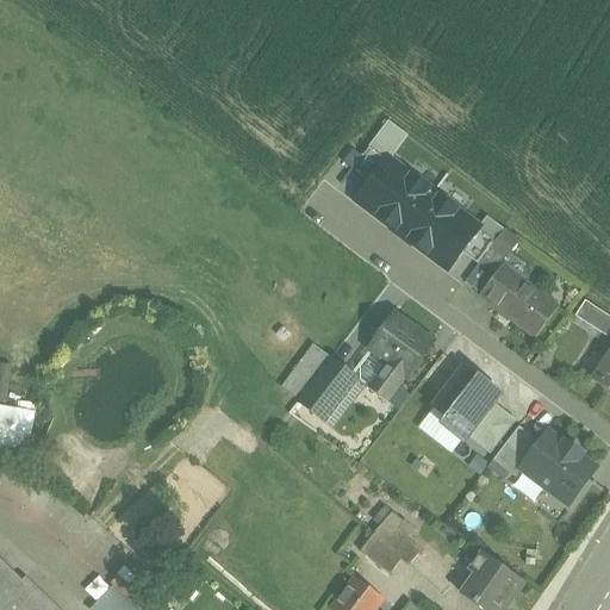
[(388,161),(390,162),(408,137),(388,123),(369,147),(388,161)]
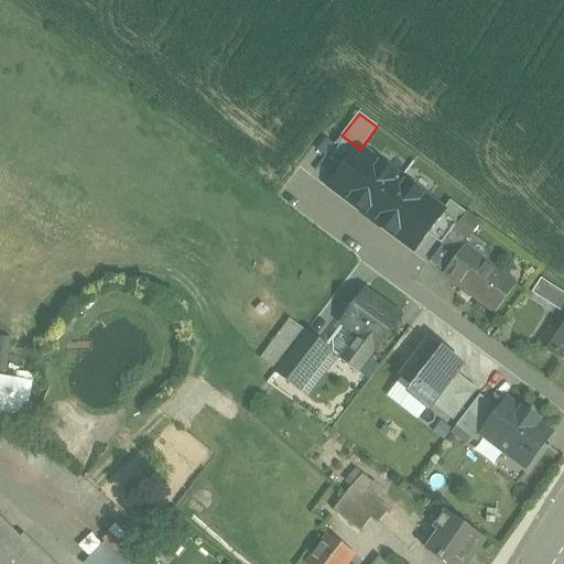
[(317,151),(329,160),(338,148),(326,139),(317,151)]
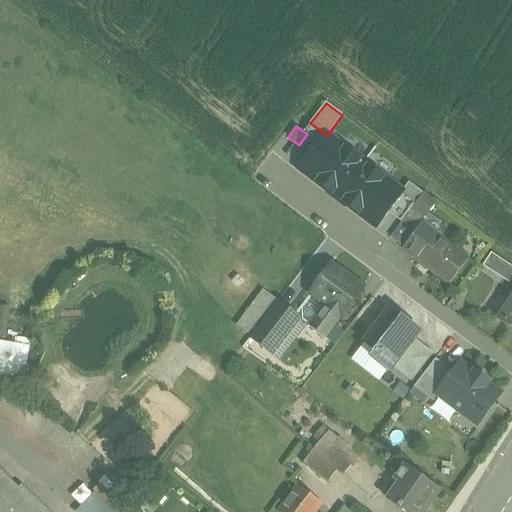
[(327,136),(326,135),(300,169),(330,192),(328,194),(345,207),(346,205),(376,227),(401,193),(402,192),(378,174),(380,171),(352,151),(350,153),(327,136)]
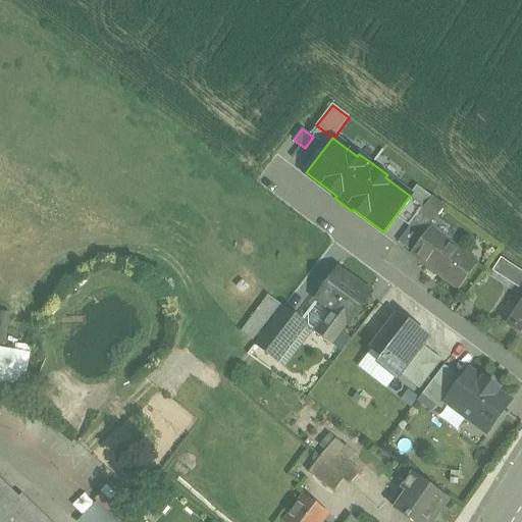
[(410,196),(409,197),(423,208),(431,197),(417,187),(410,196)]
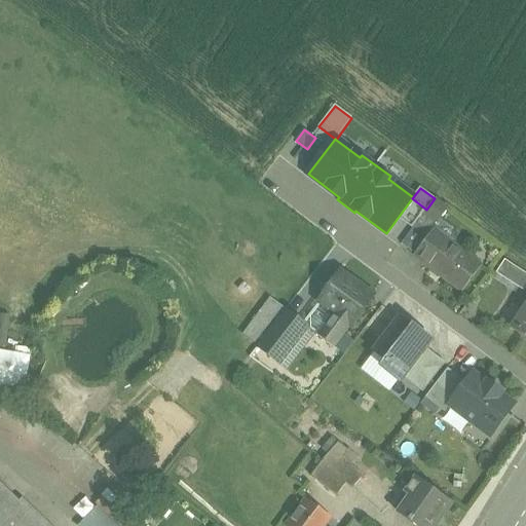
[(435,201),(403,243),(413,251),(429,233),(446,209),(435,201)]
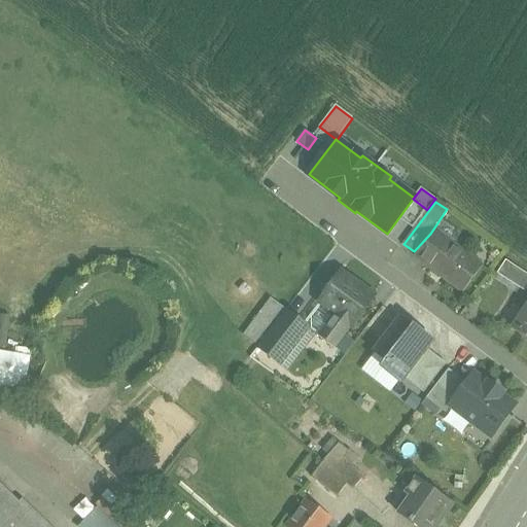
[(453,243),(447,250),(431,238),(418,255),(433,267),(431,269),(462,292),(483,267),(453,243)]
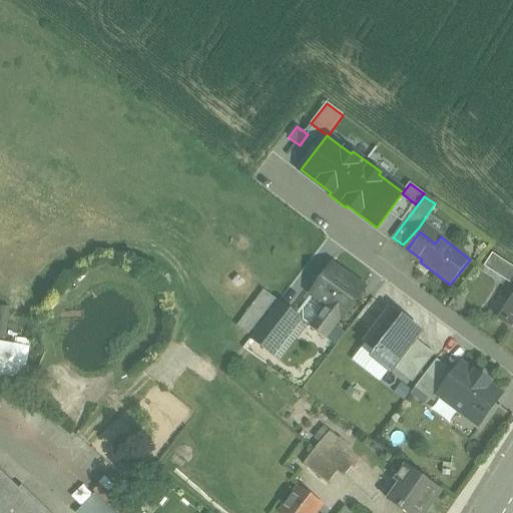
[(512,283),(512,267),(495,254),(486,267),(512,285),(512,283)]
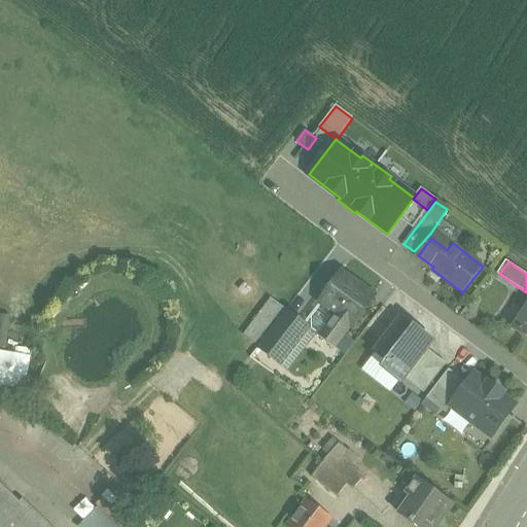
[(375,296),(343,273),(321,302),(337,313),(320,336),(336,347),(352,324),(353,325),(375,296)]
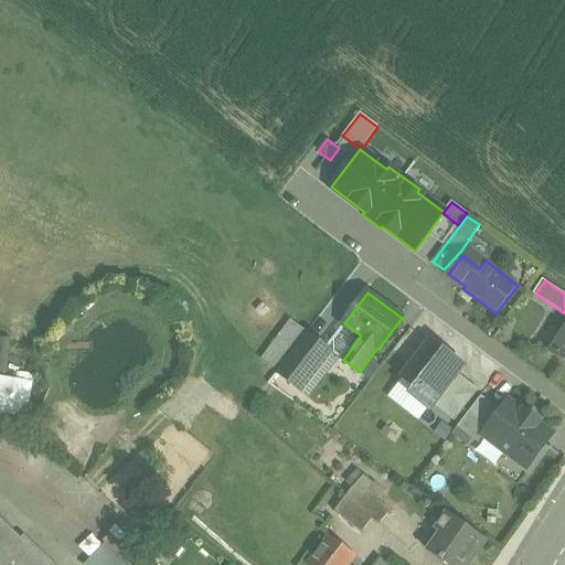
[(328,349),(308,333),(269,383),(294,402),(295,401),(270,383),(279,373),(302,391),(328,359),(328,349)]
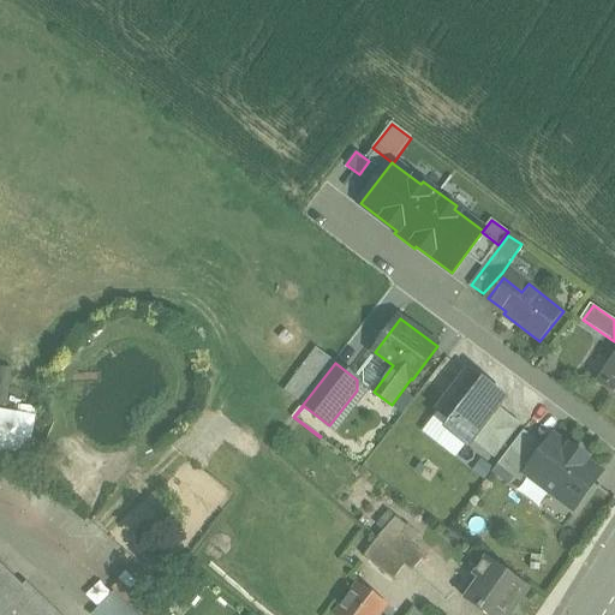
[(614,370),(604,387),(614,393),(614,370)]
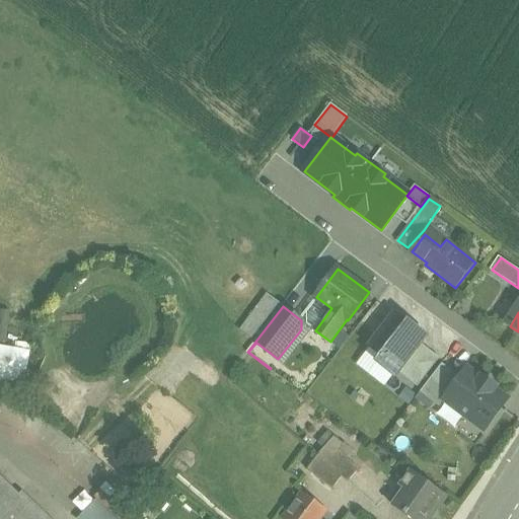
[(409,326),(396,317),(373,347),(384,355),(379,362),(395,374),(399,369),(421,342),(425,337),(410,324),(409,326)]
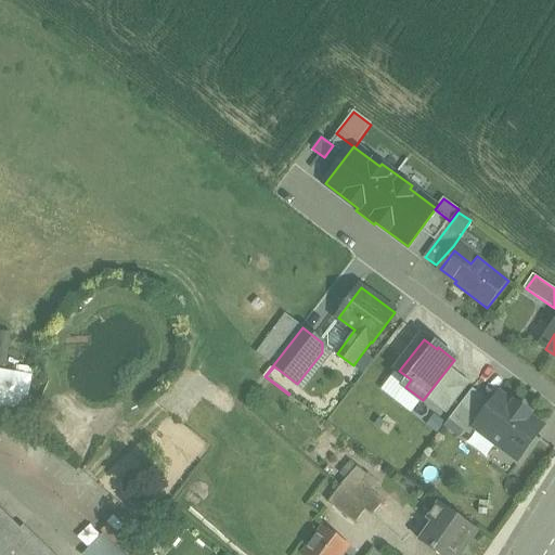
[(469,381),(450,365),(427,395),(448,410),(469,381)]
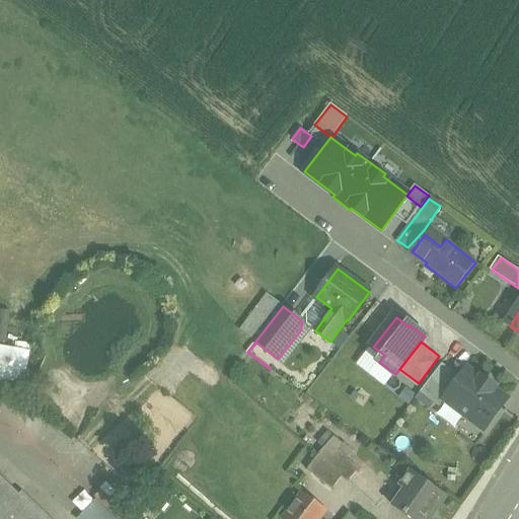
[(442,398),(460,374),(443,362),(421,391),(438,403),(442,398)]
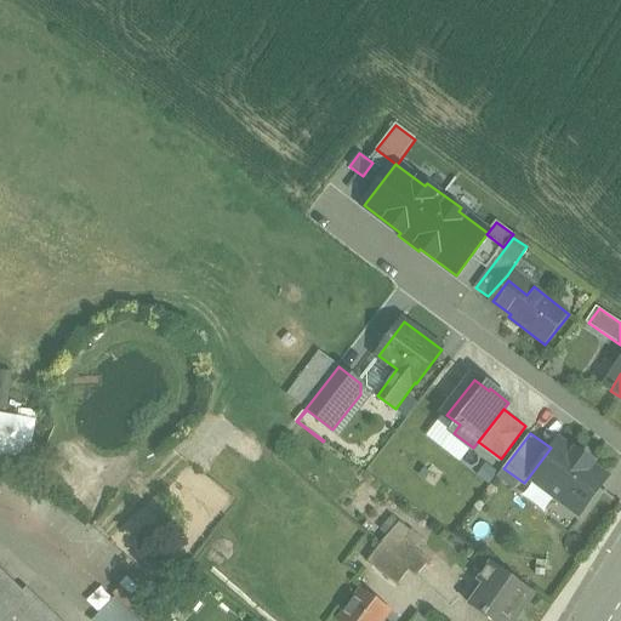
[(551,448),(529,477),(580,513),(611,471),(596,460),(599,455),(577,439),(574,445),(559,436),(551,448)]
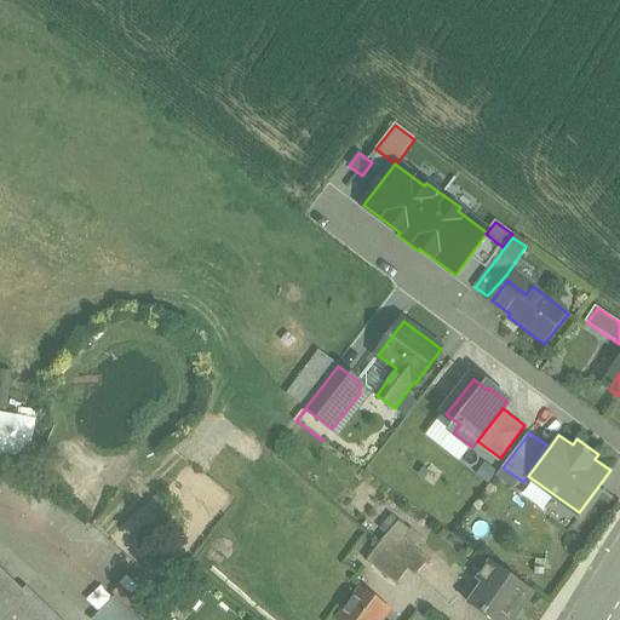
[(411,530),(401,521),(382,543),(411,569),(409,569),(417,575),(430,561),(405,538),(411,530)]
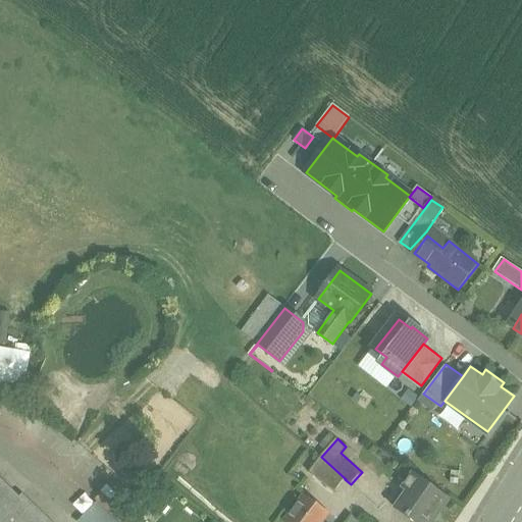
[(346,479),(321,457),(310,472),(335,492),(345,479),(346,479)]
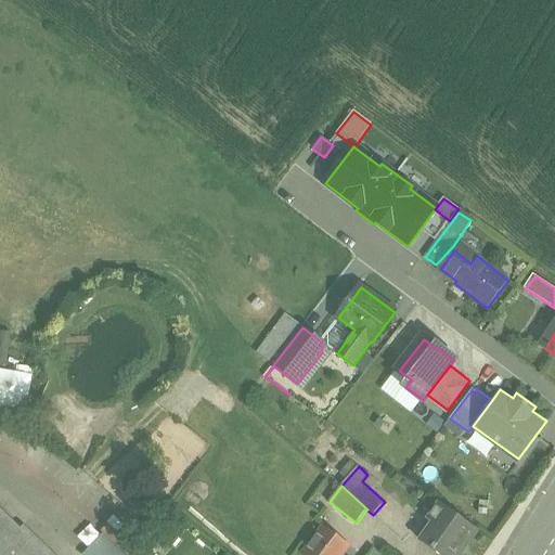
[(459,554),(477,529),(441,504),(429,520),(434,525),(421,542),(439,554),(459,554)]
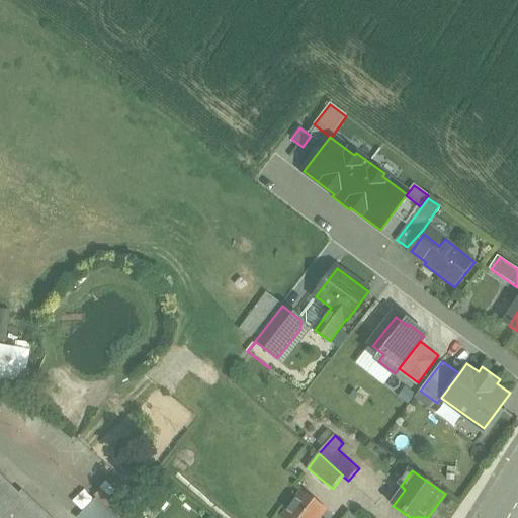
[(320,517),(328,509),(304,491),(282,517),(320,517)]
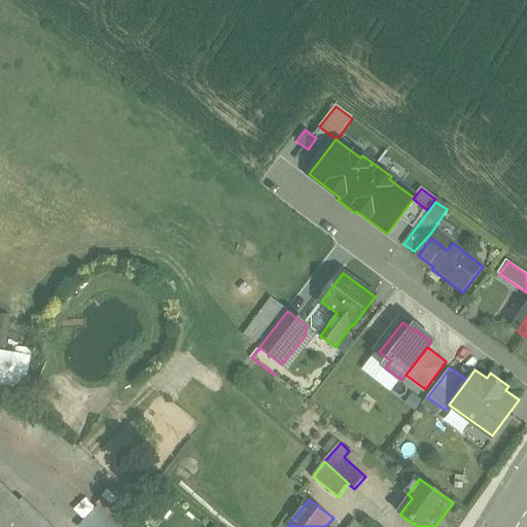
[(0,502),(0,526),(49,526),(24,501),(11,514),(0,502)]
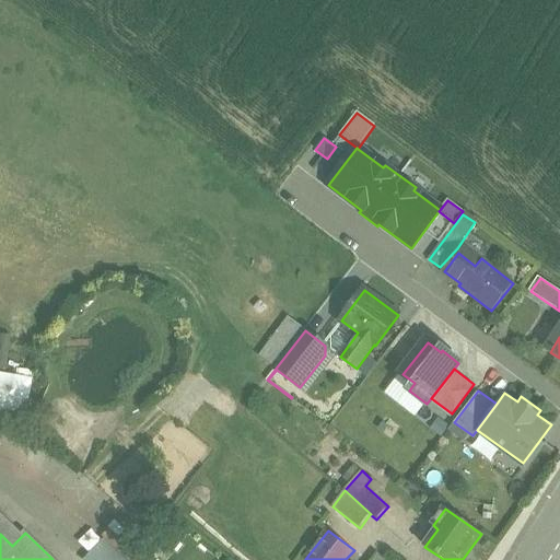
[(125,559),(105,540),(86,559),(125,559)]
